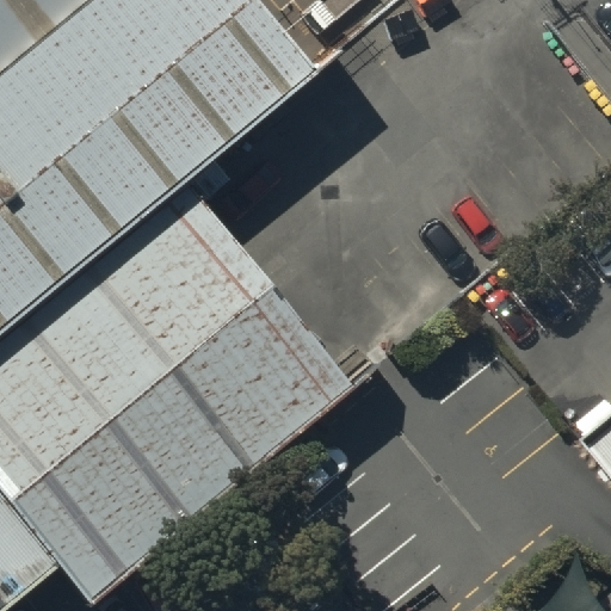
[(0,0),(0,66),(87,0),(0,0)]
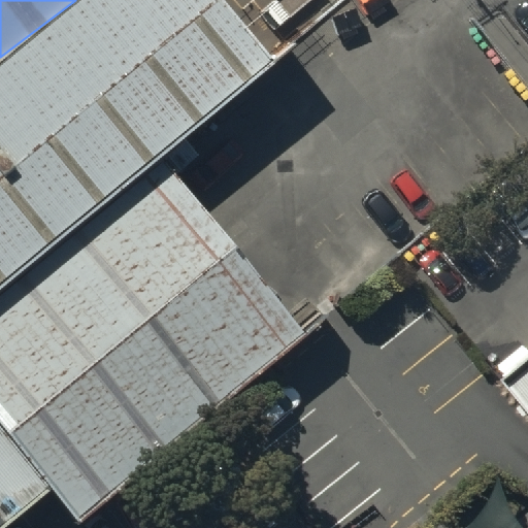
[(0,289),(160,160),(272,60),(224,0),(75,0),(0,57),(0,289)]
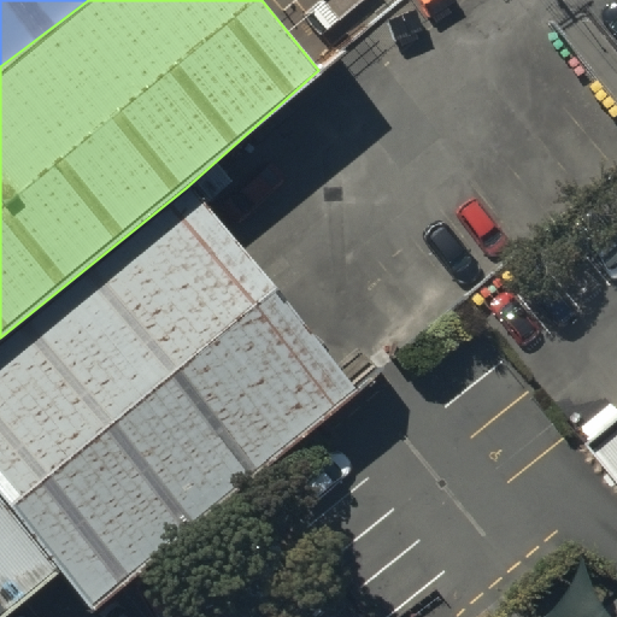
[(265,466),(356,389),(187,187),(0,338),(0,493),(60,564),(92,612),(265,466)]
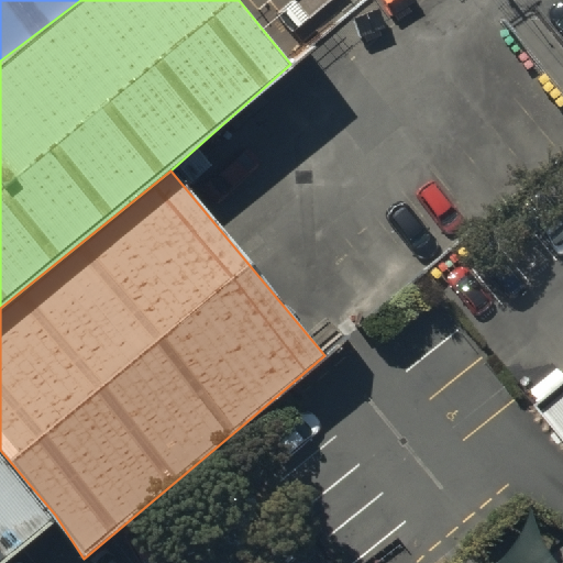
[(562,379),(536,404),(532,406),(562,442),(562,379)]
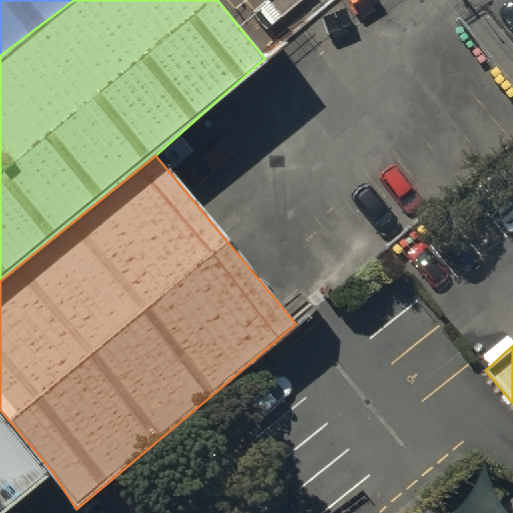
[(0,507),(50,469),(0,410),(0,507)]
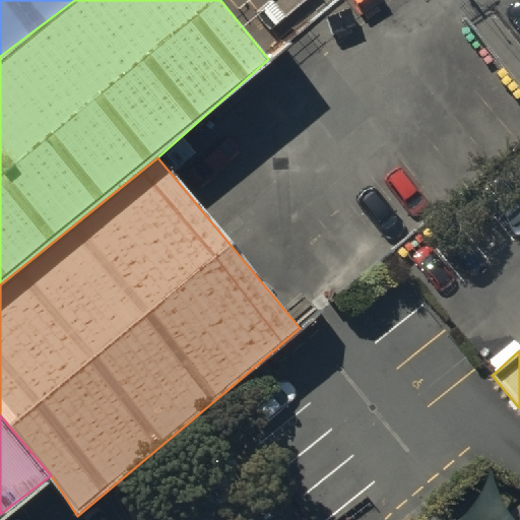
All buildings are outlined.
